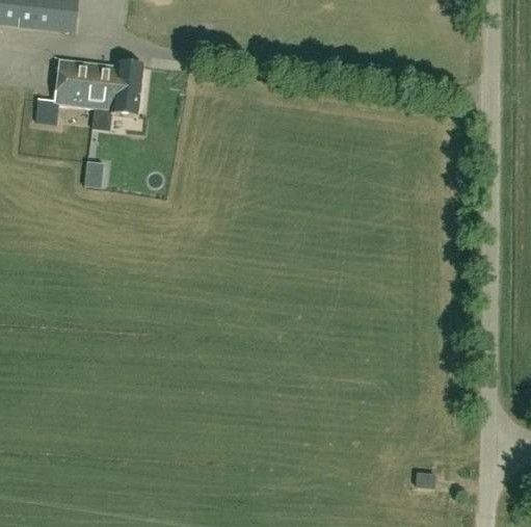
[(0,0),(0,26),(76,35),(79,0),(0,0)]
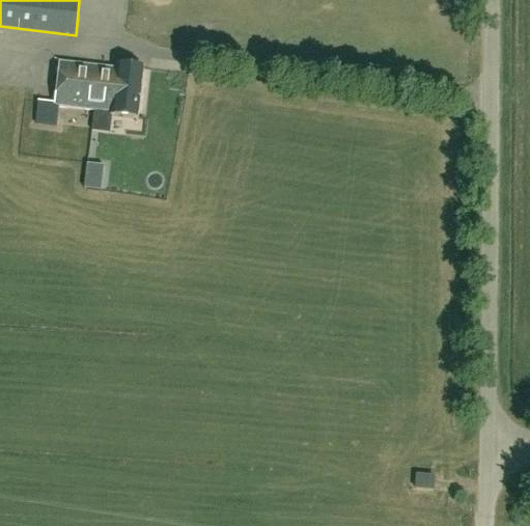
[(116,61),(116,64),(57,58),(53,103),(112,109),(111,112),(137,114),(142,64),(116,61)]
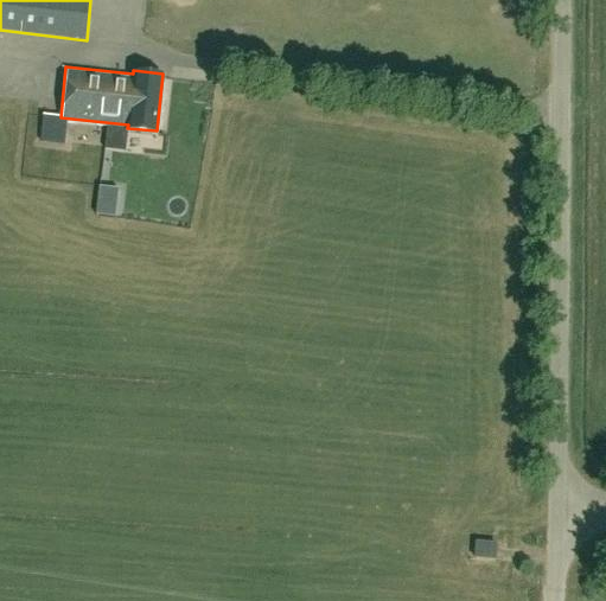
[(209,108),(195,110),(198,129),(212,126),(209,108)]
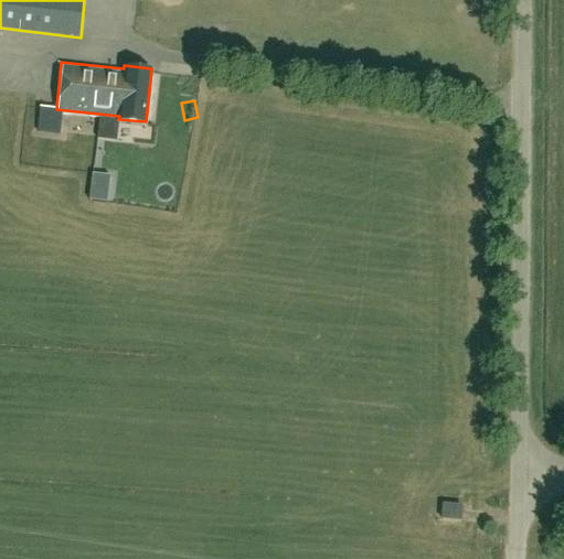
[(109,190),(110,172),(93,170),(92,187),(109,190)]
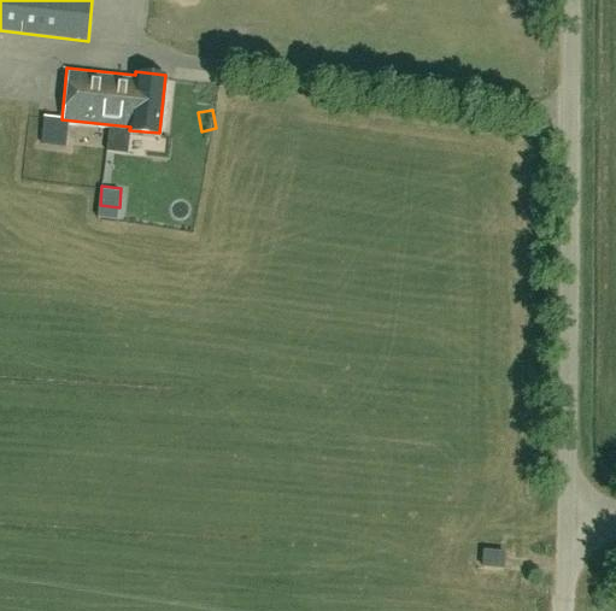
[(504,565),(505,550),(485,548),(484,564),(504,565)]
